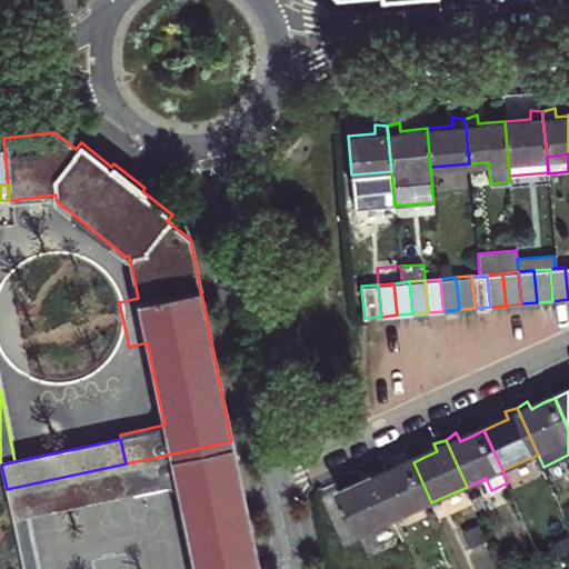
[(258,568),(231,441),(126,463),(131,488),(132,493),(177,485),(195,568),(258,568)]
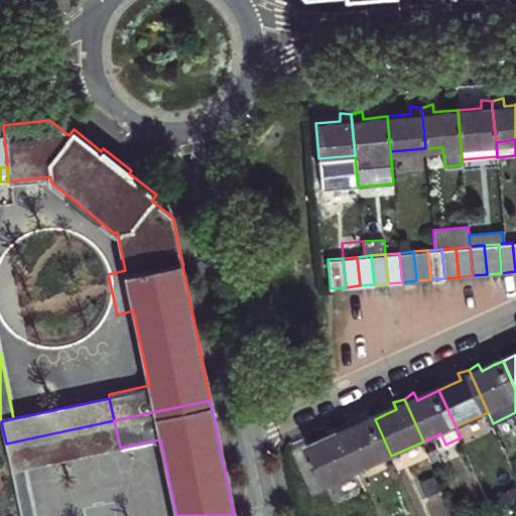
[(350,421),(340,428),(359,471),(391,456),(375,419),(362,424),(353,428),(350,421)]
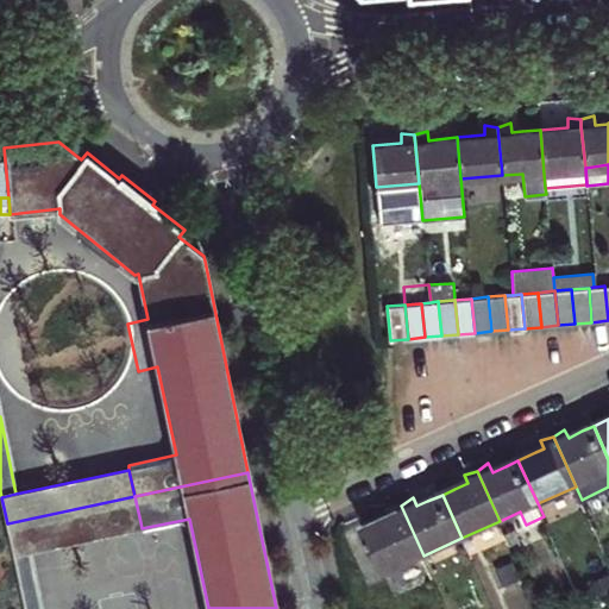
[(140,522),(135,496),(7,523),(12,550),(26,546),(140,522)]
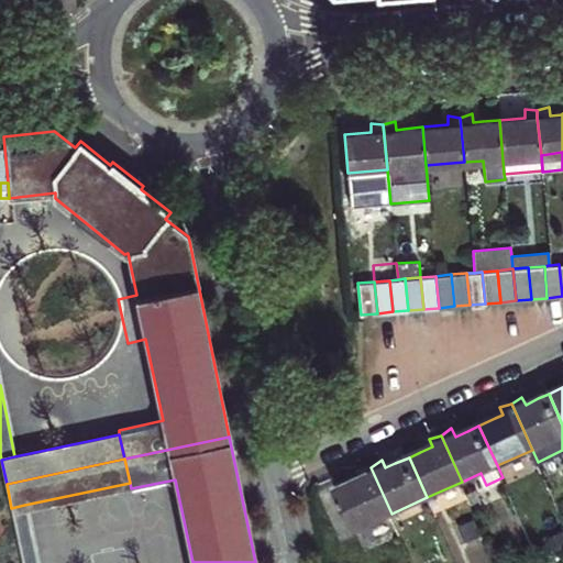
[(392,514),(371,467),(357,471),(361,478),(351,483),(337,489),(355,530),(392,514)]
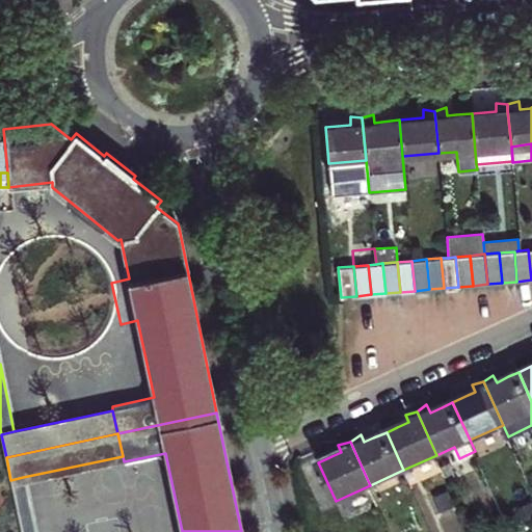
[(453,474),(449,466),(443,468),(447,477),(453,474)]
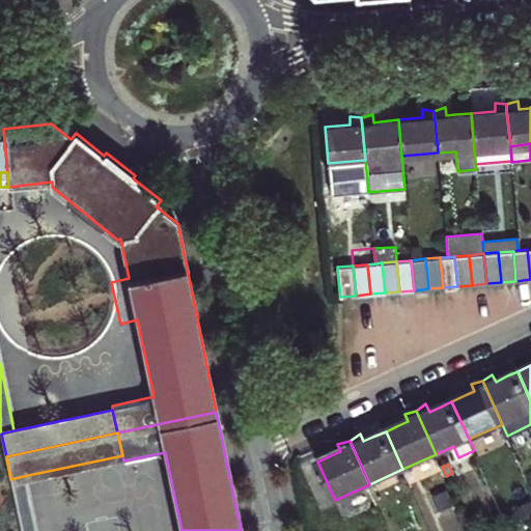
[(413,490),(432,530),(469,530),(442,475),(413,490)]
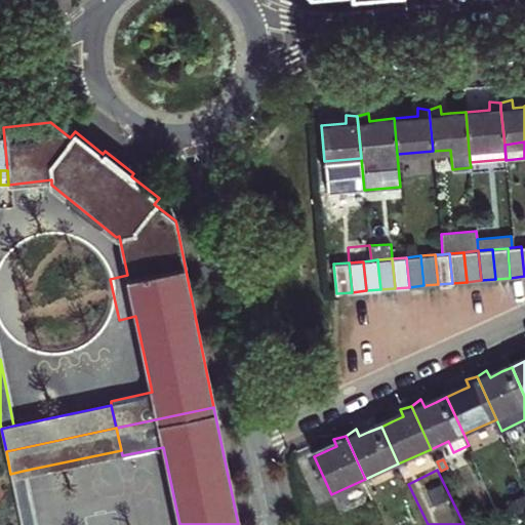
[(34,524),(23,471),(10,474),(21,524),(34,524)]
